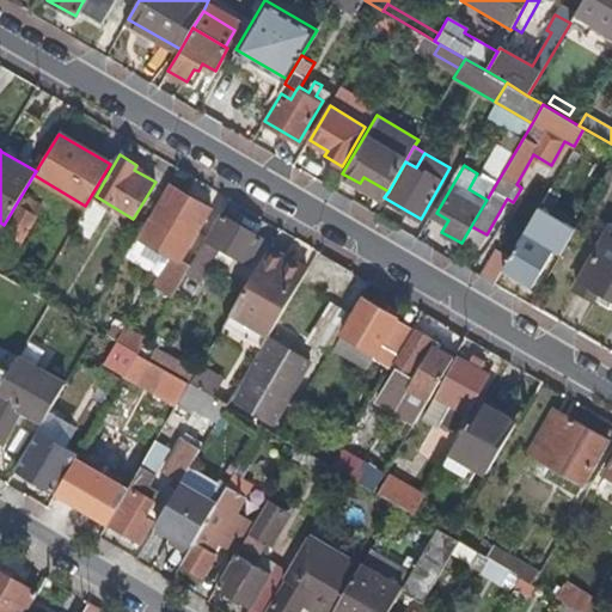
[(163,238),(170,242),(183,219),(199,228),(210,208),(171,185),(151,219),(167,228),(163,238)]
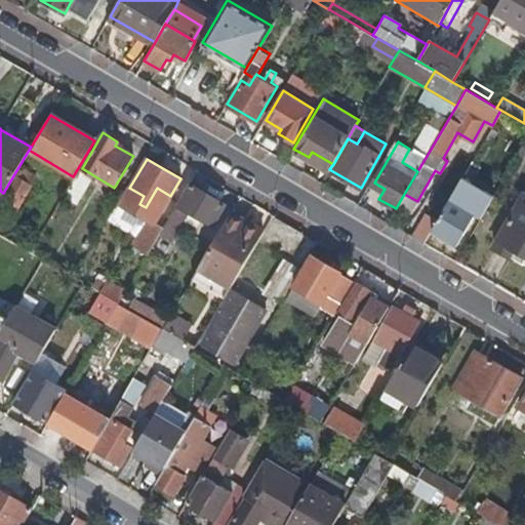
[(0,201),(0,209),(11,216),(35,175),(21,167),(0,201)]
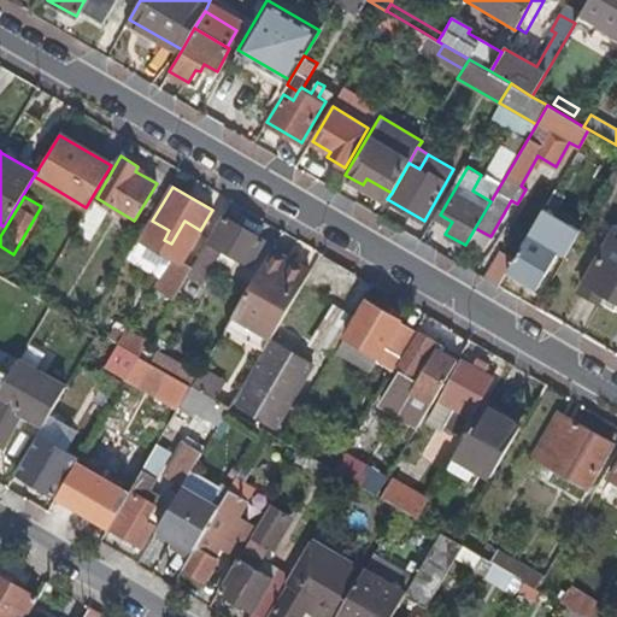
[(550,212),(542,209),(535,222),(542,225),(550,212)]
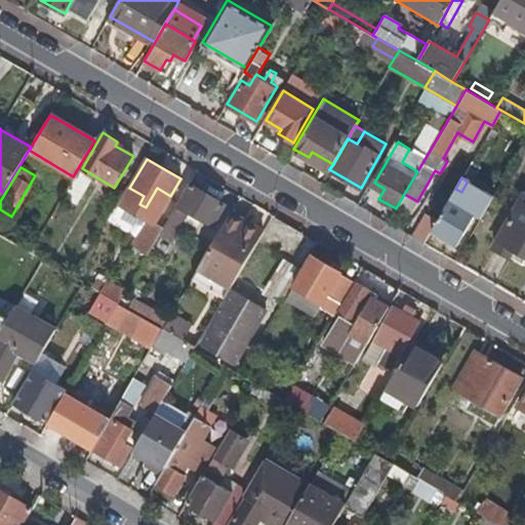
[(179,204),(177,203),(163,227),(161,231),(173,238),(189,210),(212,224),(225,203),(191,185),(179,204)]
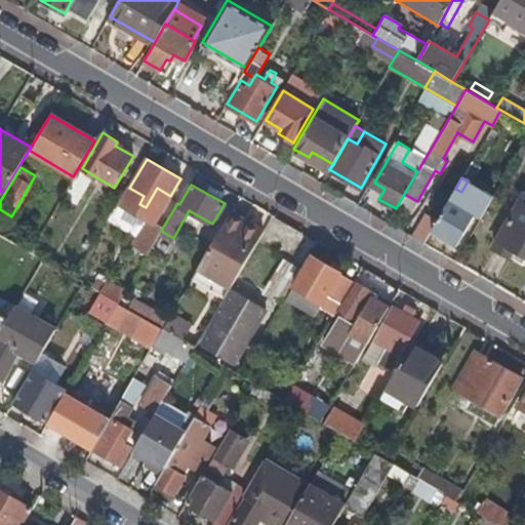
[(170,196),(157,188),(146,207),(142,214),(148,218),(163,227),(177,203),(178,201),(170,196)]
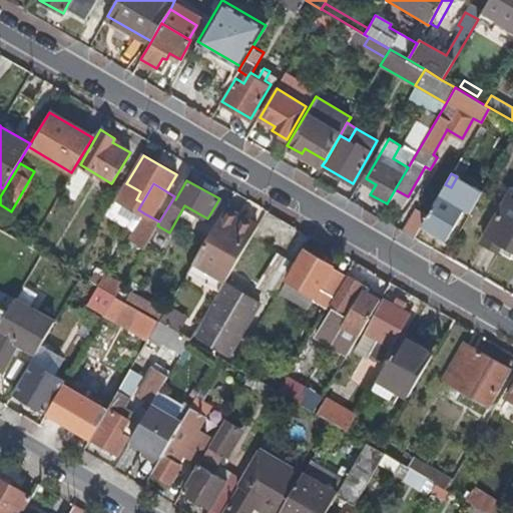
[(464,208),(439,194),(428,213),(422,224),(446,238),(464,208)]
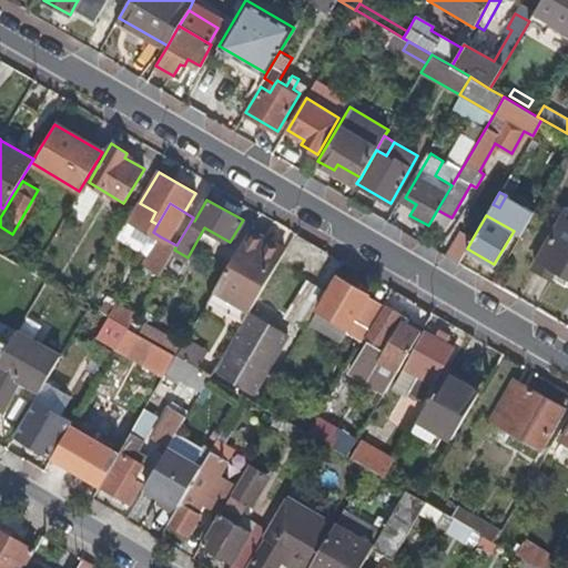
[(567,275),(567,220),(563,217),(538,259),(534,266),(553,277),(558,270),(567,275)]
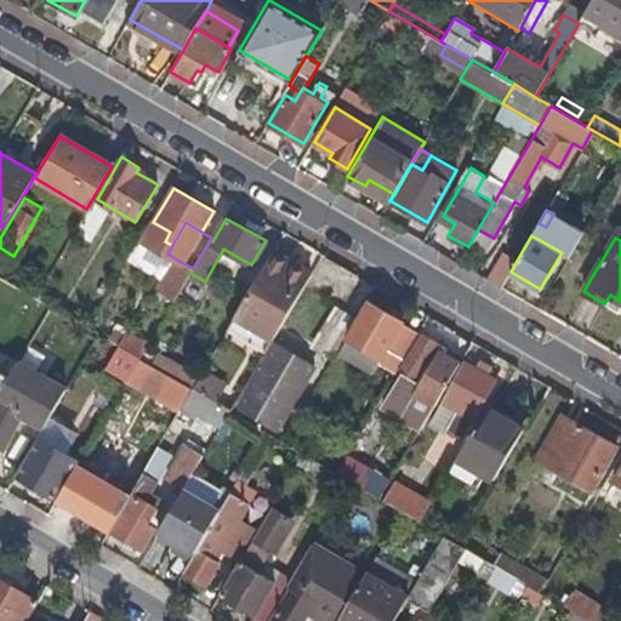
[(0,275),(1,275),(13,256),(0,248),(0,275)]
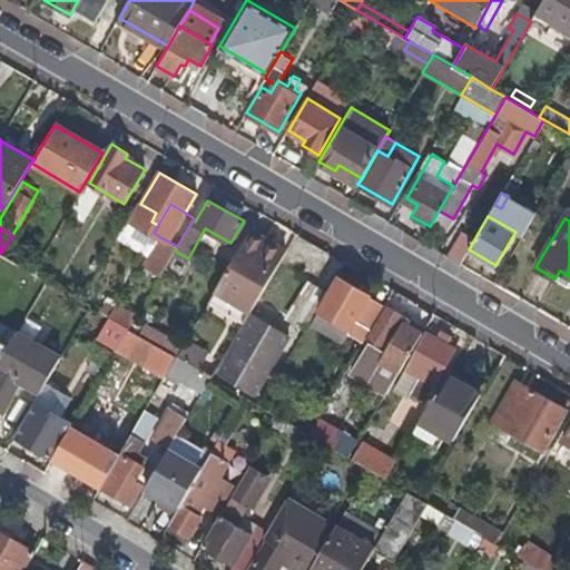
[(213,297),(247,317),(286,251),(252,231),(213,297)]
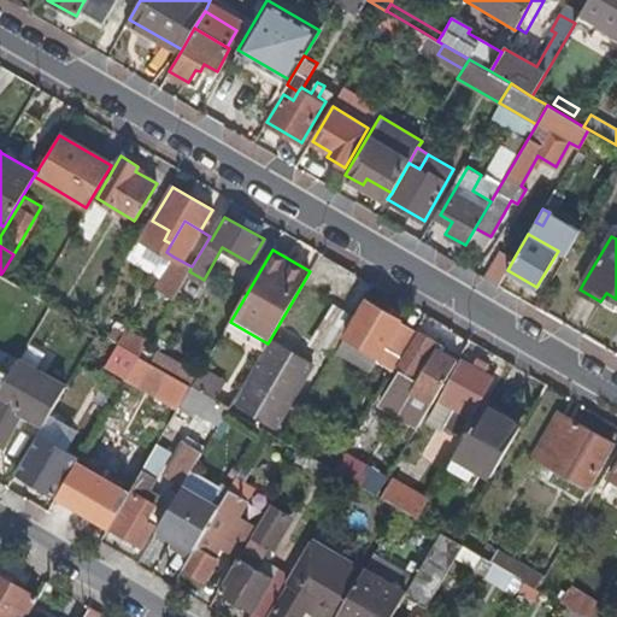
[(500,250),(485,277),(498,286),(507,270),(515,257),(500,250)]
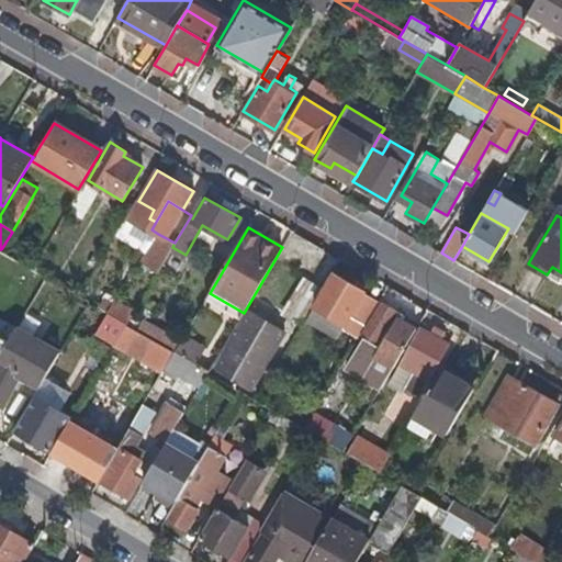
[(143,261),(158,271),(172,247),(175,243),(158,234),(143,261)]
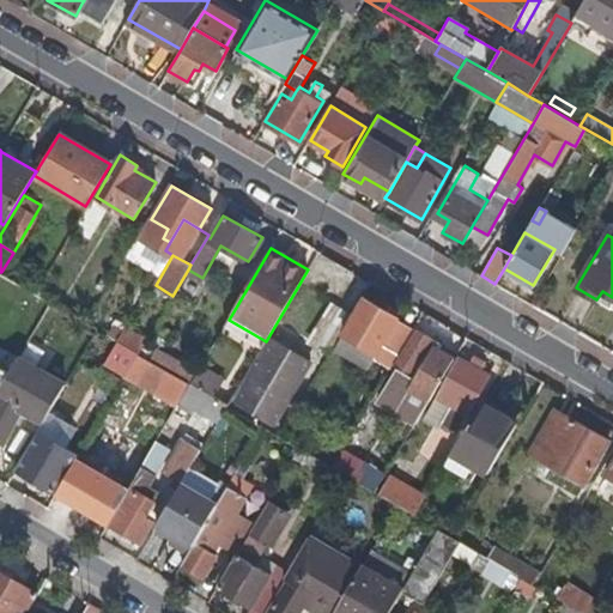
[(364,298),(344,334),(377,353),(382,345),(395,352),(411,327),(398,319),(399,317),(364,298)]
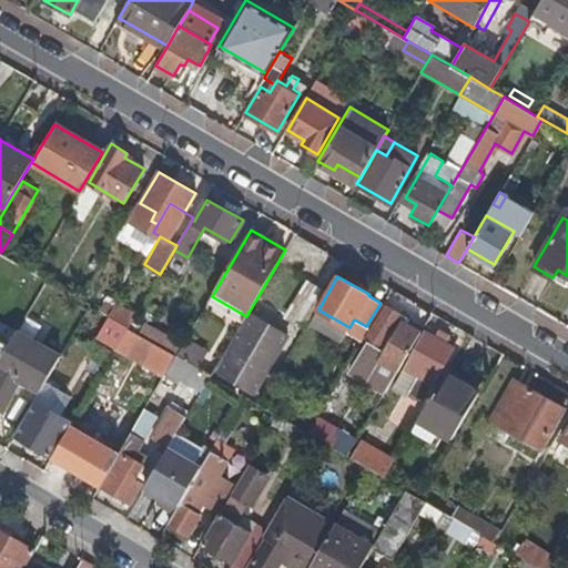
[(304,327),(326,291),(310,282),(288,317),(304,327)]
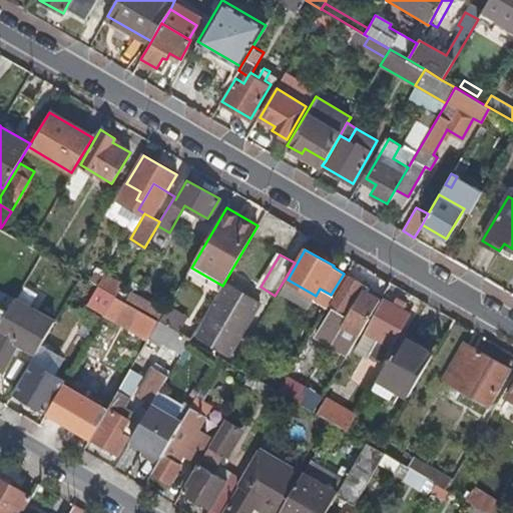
[(241,260),(233,274),(252,286),(261,271),(241,260)]
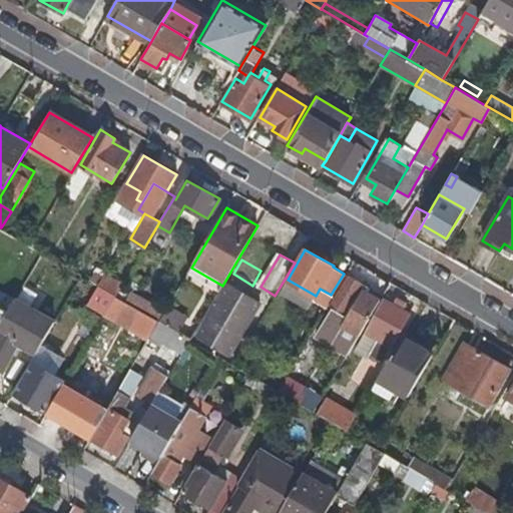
[(105,274),(98,285),(99,286),(115,295),(116,296),(122,286),(123,284),(105,274)]
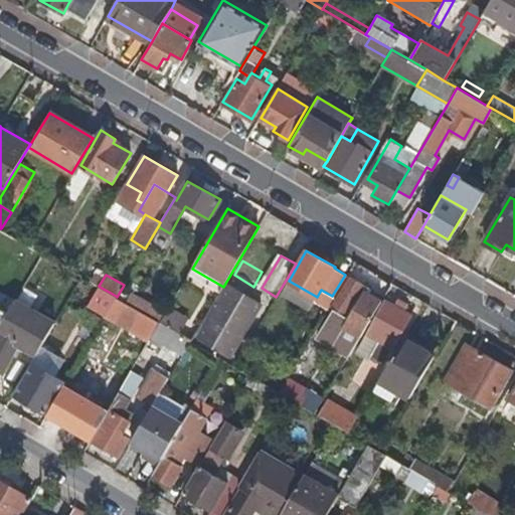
[(355,297),(363,284),(350,276),(331,306),(349,317),(360,300),(355,297)]
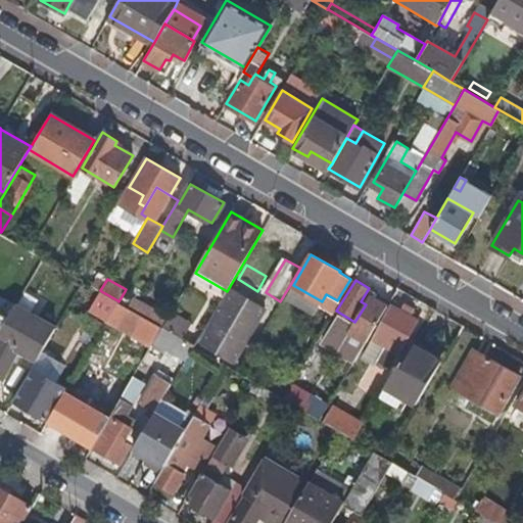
[(374,290),(369,288),(361,301),(366,304),(371,295),(374,290)]
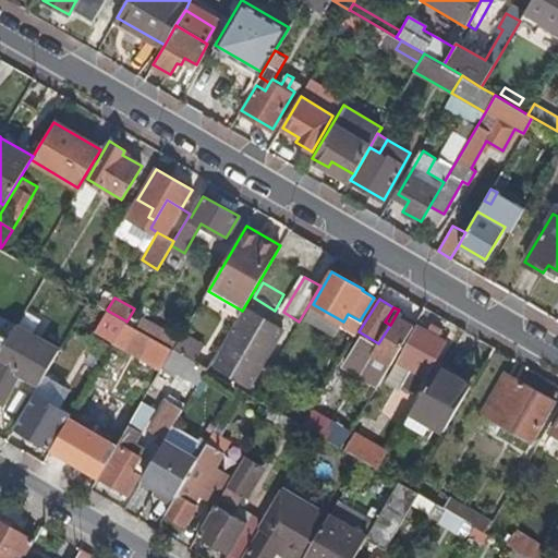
[(247,310),(215,366),(247,386),(281,328),(247,310)]
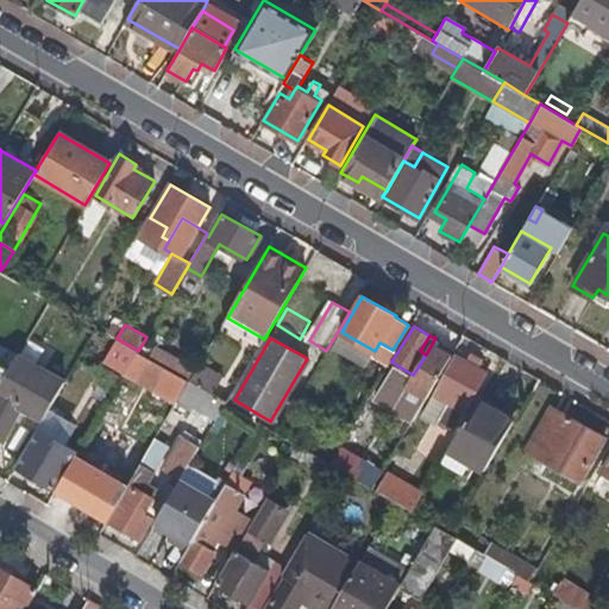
[(104,362),(124,374),(126,370),(137,350),(118,339),(104,362)]
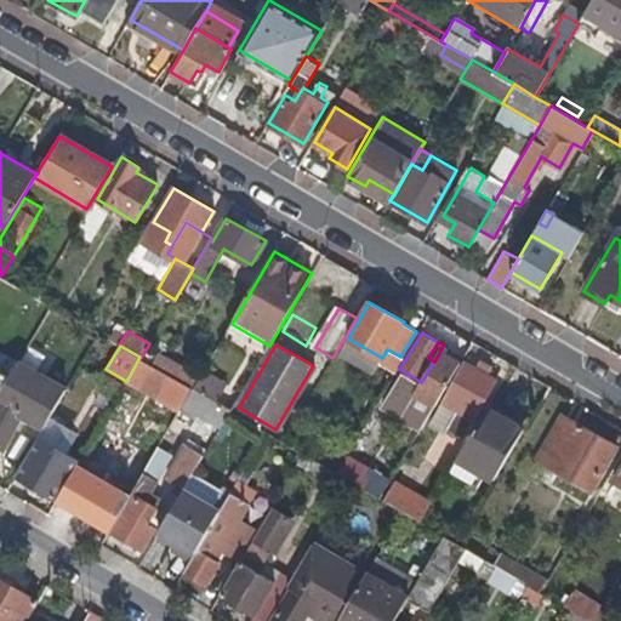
[(154,365),(161,354),(148,346),(141,358),(154,365)]
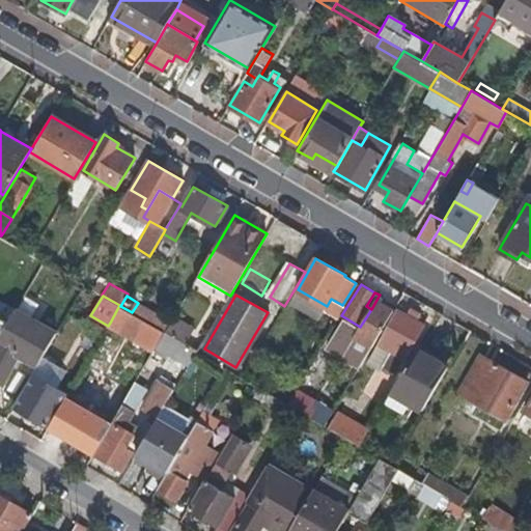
[(376,300),(371,309),(360,327),(355,336),(371,346),(393,309),(376,300)]
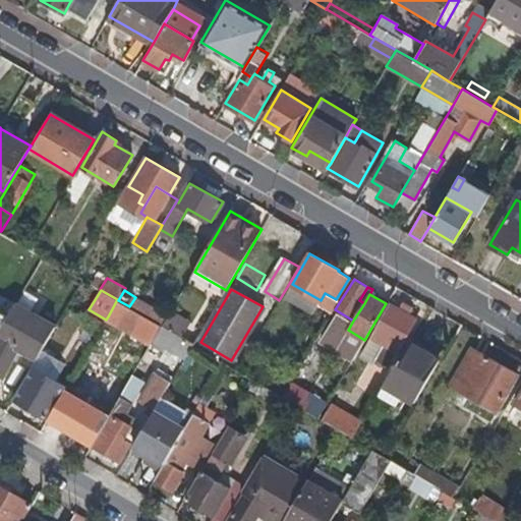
[(168,315),(135,297),(129,306),(158,324),(162,326),(168,315)]
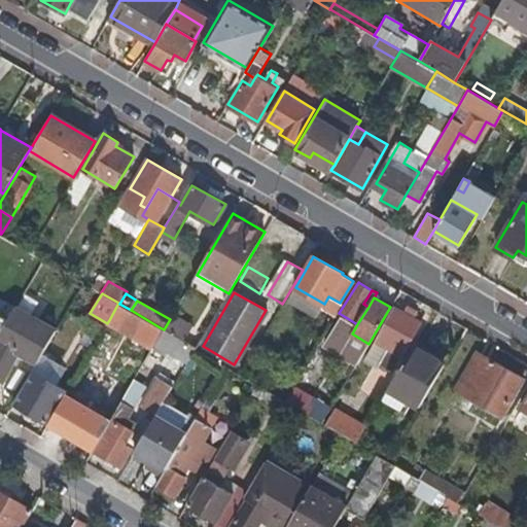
[(152,340),(160,327),(131,310),(119,304),(118,303),(109,320),(121,327),(124,323),(152,340)]
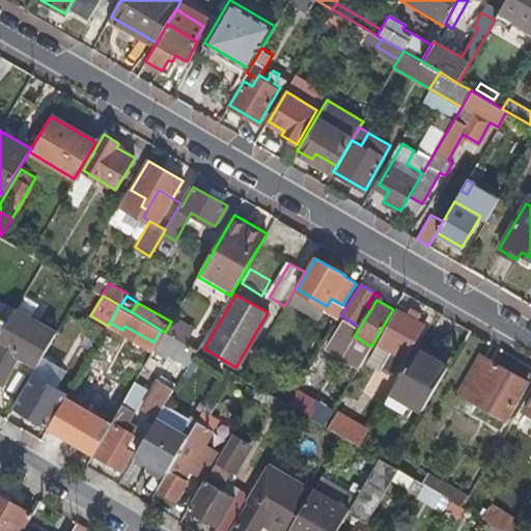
[(7,318),(0,313),(0,335),(15,309),(14,308),(7,318)]
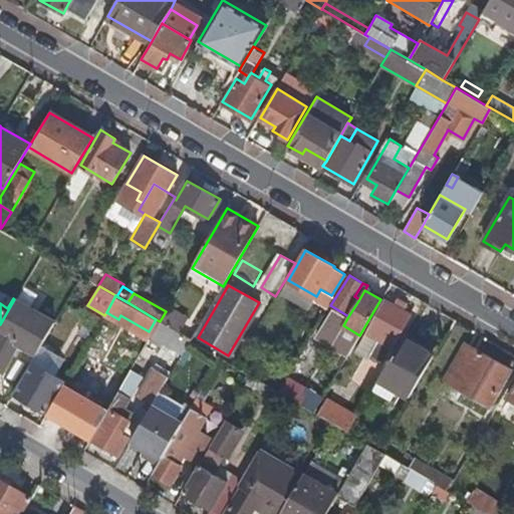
[(394,304),(403,310),(407,304),(398,298),(397,298),(396,300),(395,301),(395,303),(394,304)]
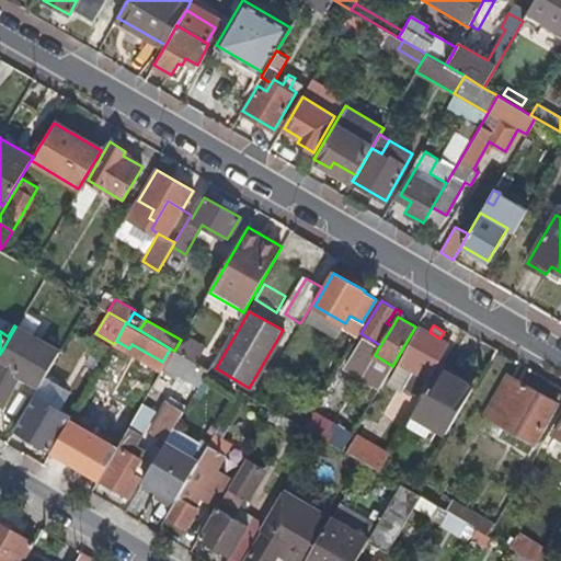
[(59,351),(15,327),(0,354),(0,402),(4,404),(20,374),(39,385),(59,351)]
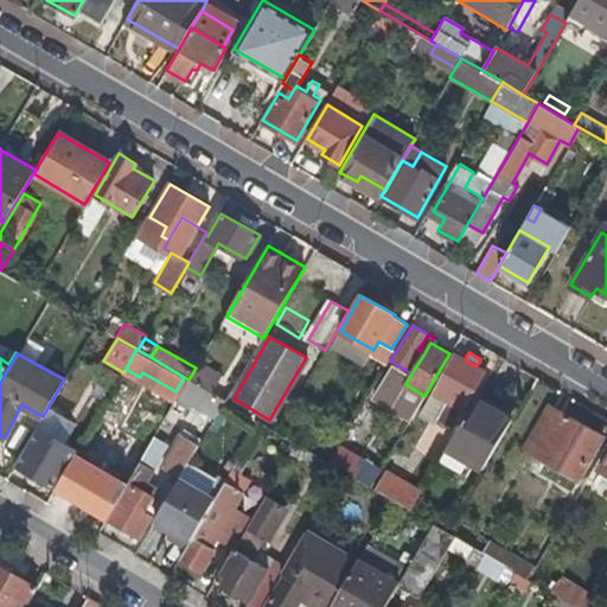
[(475,366),(465,359),(453,353),(430,390),(447,401),(436,419),(449,427),(460,409),(462,410),(485,371),(475,366)]
